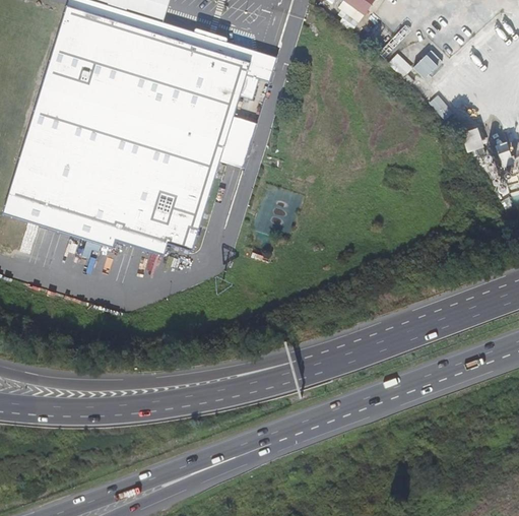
[(67,0),(66,6),(104,16),(107,6),(119,9),(115,21),(200,47),(202,38),(214,41),(212,50),(250,62),(253,50),(226,42),(226,38),(194,28),(193,31),(163,22),(168,3),(169,0),(67,0)]
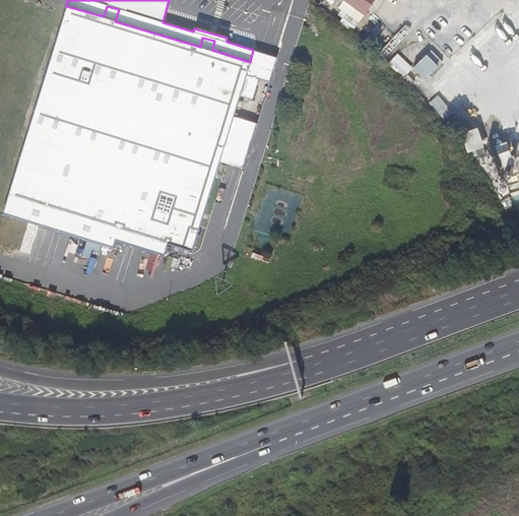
[(353,26),(368,0),(337,0),(335,4),(342,8),(337,17),(353,26)]
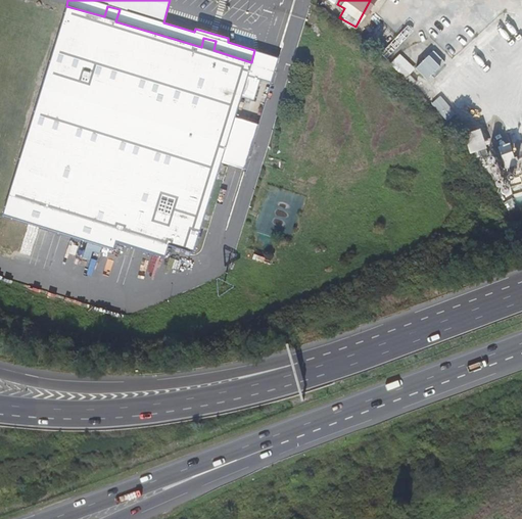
[(69,215),(88,221),(168,244),(193,251),(221,162),(224,152),(229,135),(235,116),(241,95),(246,76),(251,62),(214,50),(216,41),(203,38),(201,47),(115,21),(120,9),(107,6),(104,16),(66,6),(41,89),(8,195),(69,215)]
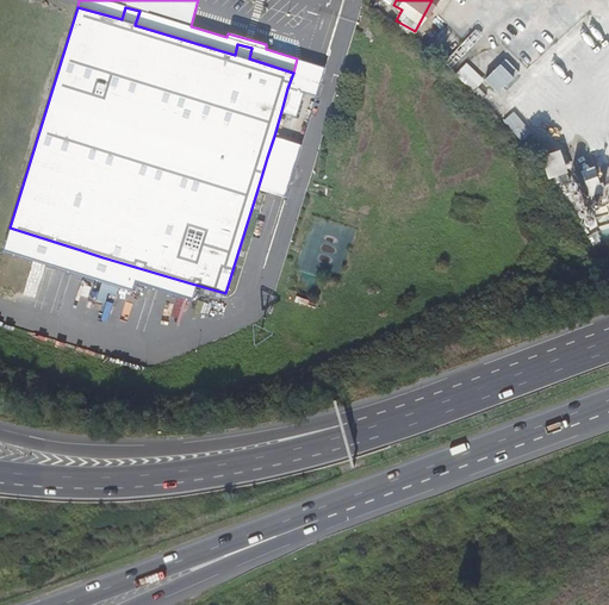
[(495,48),(476,67),(482,73),(501,54),(495,48)]
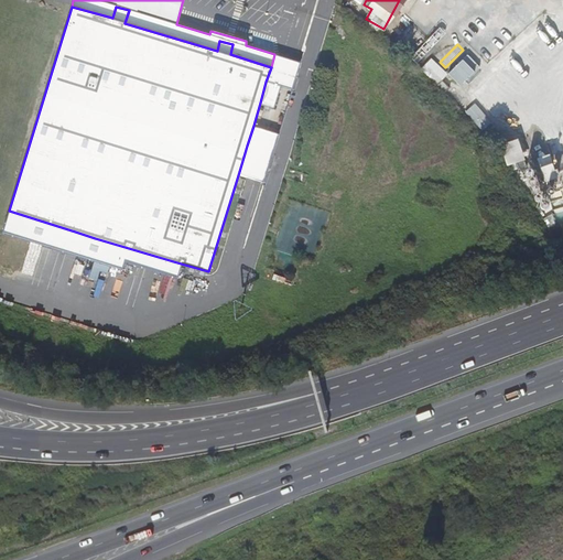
[(424,45),(412,56),(429,73),(430,71),(436,76),(435,77),(446,88),(450,84),(451,85),(447,88),(463,104),(462,104),(469,112),(474,108),(485,121),(490,116),(451,74),(446,70),(445,67),(440,62),(424,45)]
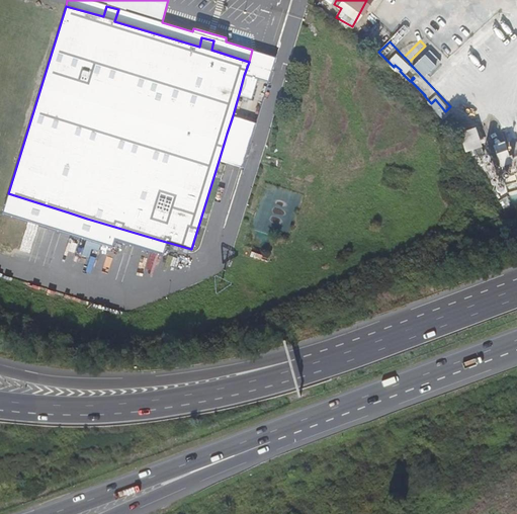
[(274,56),(252,50),(249,62),(244,75),(257,79),(266,81),(274,56)]
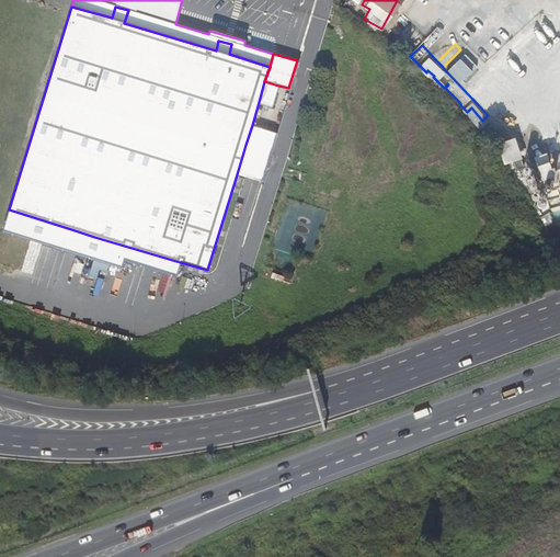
[(449,64),(444,69),(448,74),(455,68),(449,64)]
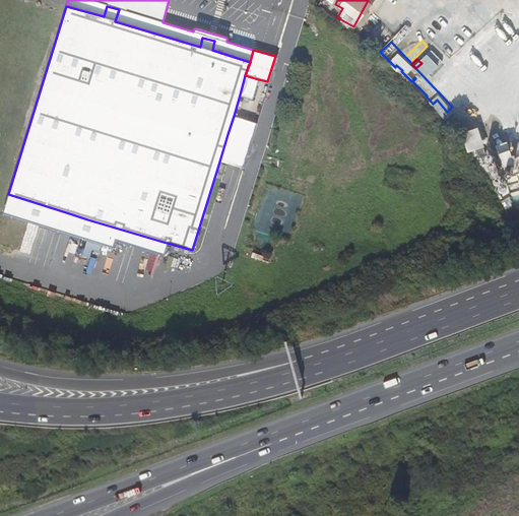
[(258,79),(245,75),(240,94),(251,99),(258,79)]
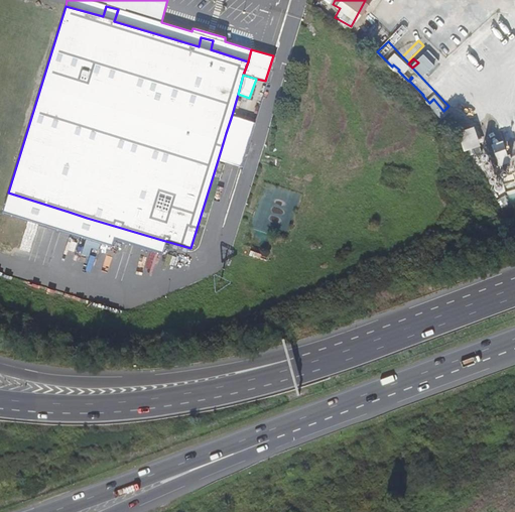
[(254,121),(232,115),(226,133),(221,150),(244,157),(254,121)]
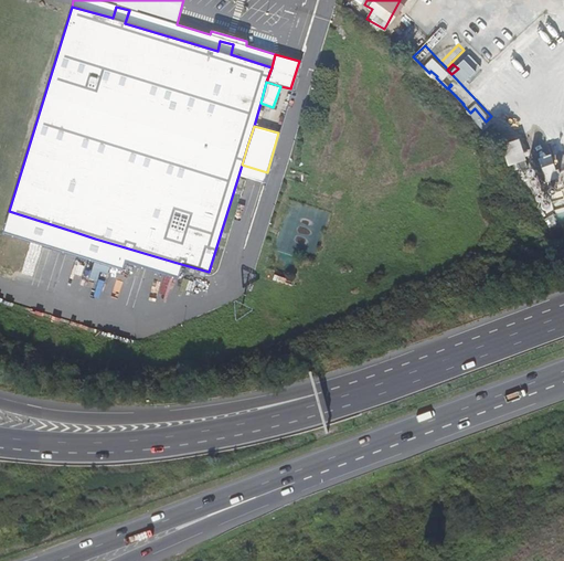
[(506,128),(495,131),(501,154),(512,149),(509,140),(506,128)]
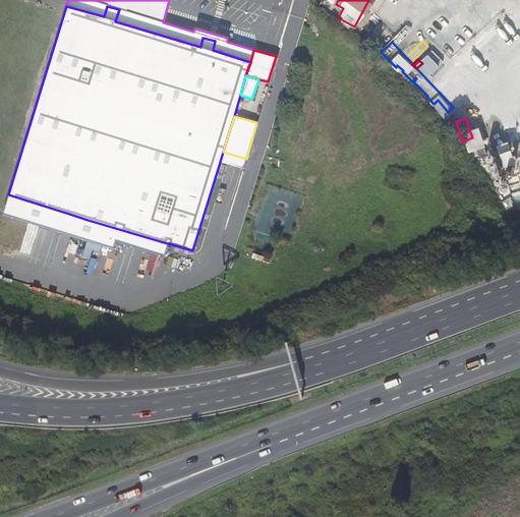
[(478,126),(469,129),(472,137),(477,151),(485,148),(478,126)]
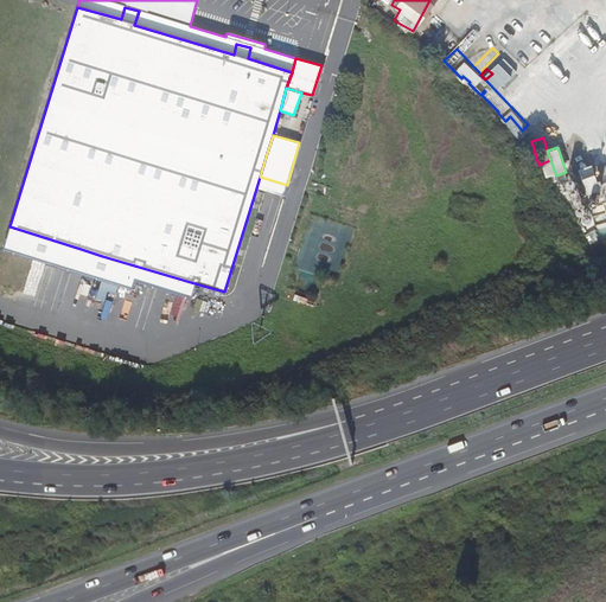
[(591,160),(576,165),(581,174),(594,170),(591,160)]
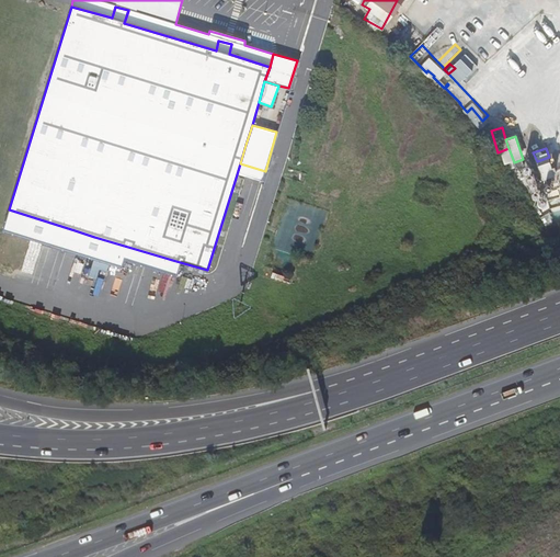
[(549,157),(537,161),(536,161),(541,175),(553,171),(549,157)]
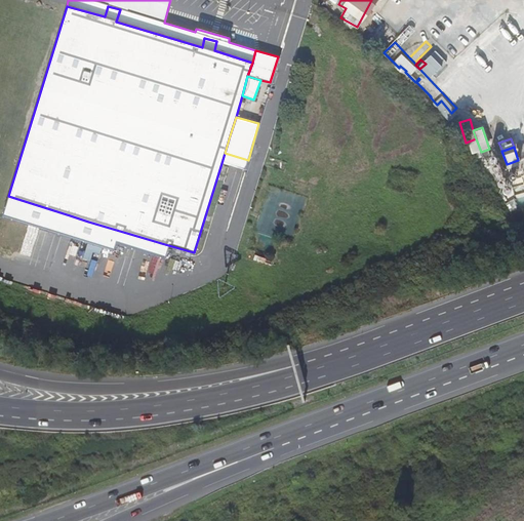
[(164,258),(168,245),(88,222),(85,233),(66,228),(70,215),(8,196),(2,216),(113,250),(115,243),(164,258)]
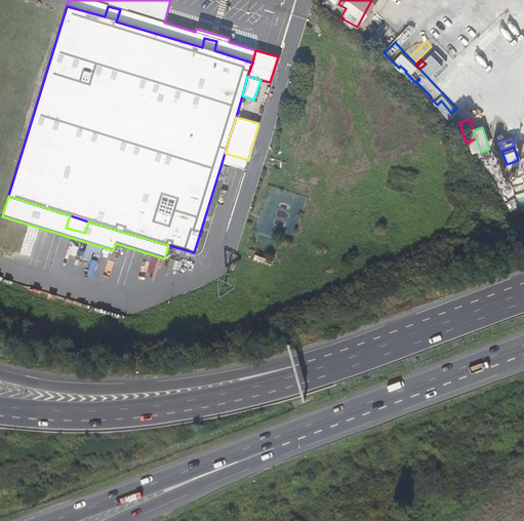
[(85,233),(88,222),(70,215),(66,228),(85,233)]
